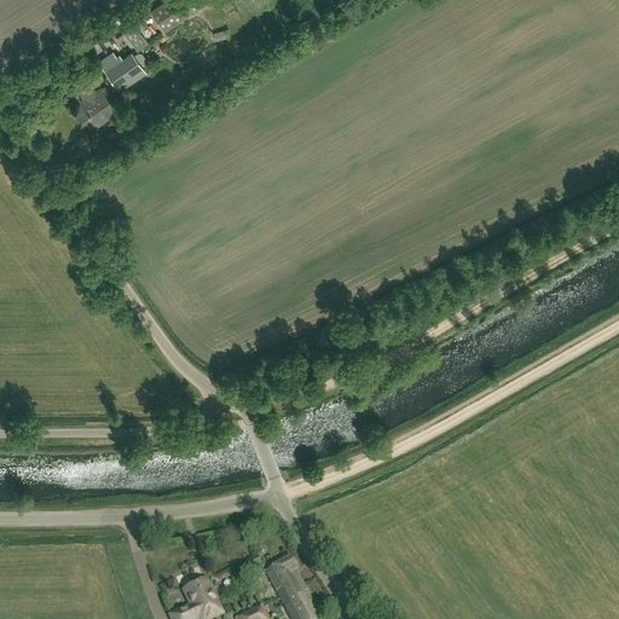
[(163,0),(152,9),(166,29),(208,3),(206,0),(163,0)]
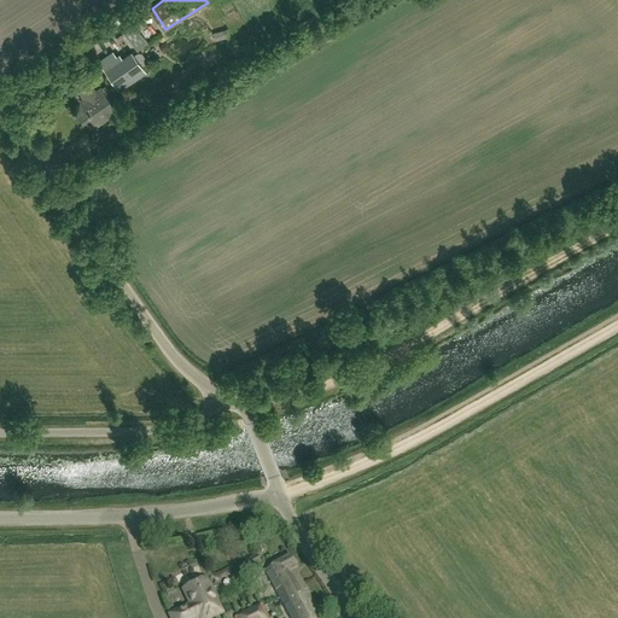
[(141,21),(151,12),(145,6),(135,16),(141,21)]
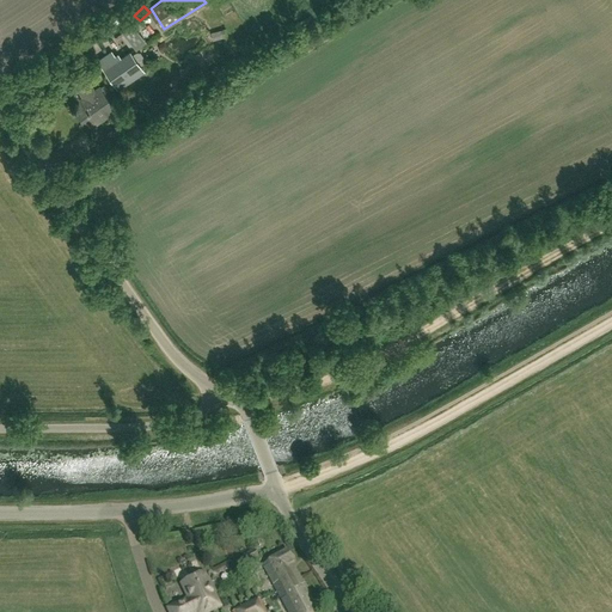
[(136,48),(146,42),(135,24),(126,30),(136,48)]
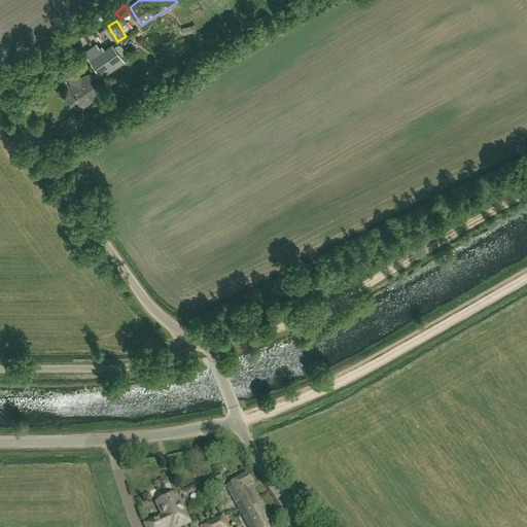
[(99,46),(96,42),(83,50),(88,57),(91,61),(90,61),(102,78),(124,63),(119,57),(125,54),(125,50),(125,49),(120,44),(118,43),(117,43),(112,46),(111,45),(105,50),(101,45),(99,46)]
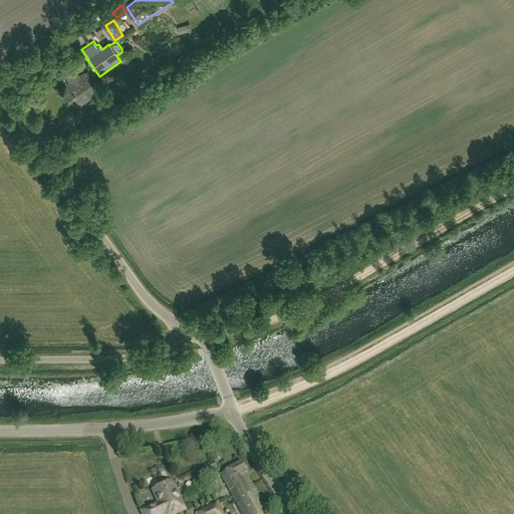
[(79,77),(74,69),(65,75),(70,82),(66,85),(67,88),(62,91),(72,106),(80,101),(79,99),(82,96),(85,100),(96,92),(86,78),(90,76),(87,71),(83,73),(79,77)]
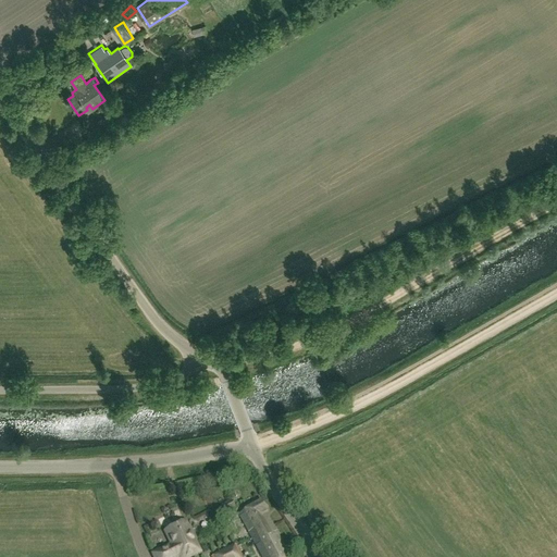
[(120,123),(130,116),(119,100),(108,106),(120,123)]
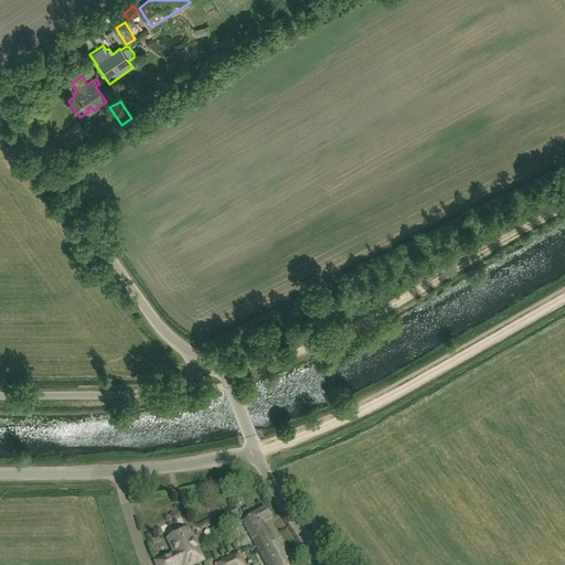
[(227,521),(238,516),(235,508),(224,513),(227,521)]
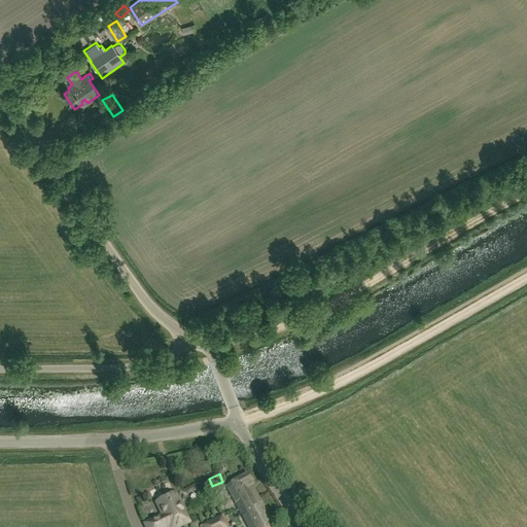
[(247,526),(274,526),(251,485),(253,484),(248,475),(225,487),(247,526)]
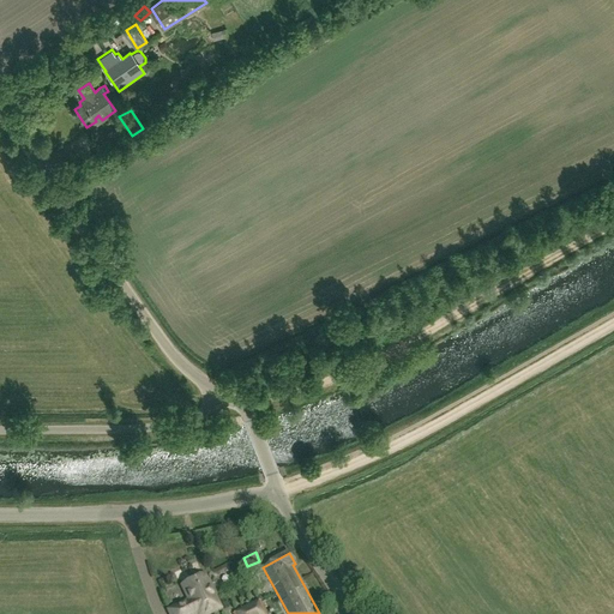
[(214,600),(211,595),(214,594),(204,576),(181,587),(188,601),(168,612),(169,613),(211,613),(221,609),(215,599),(214,600)]
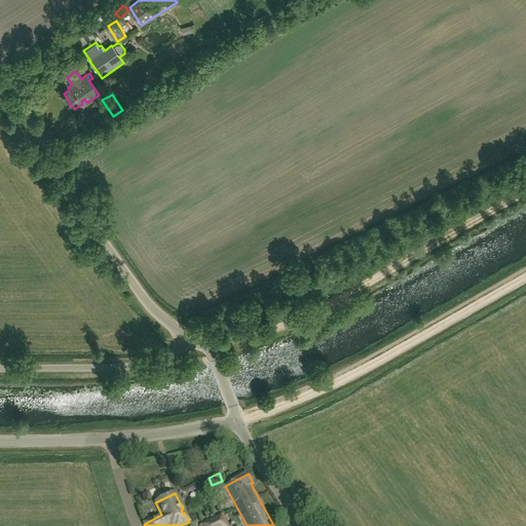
[(227,525),(222,516),(201,525),(227,525)]
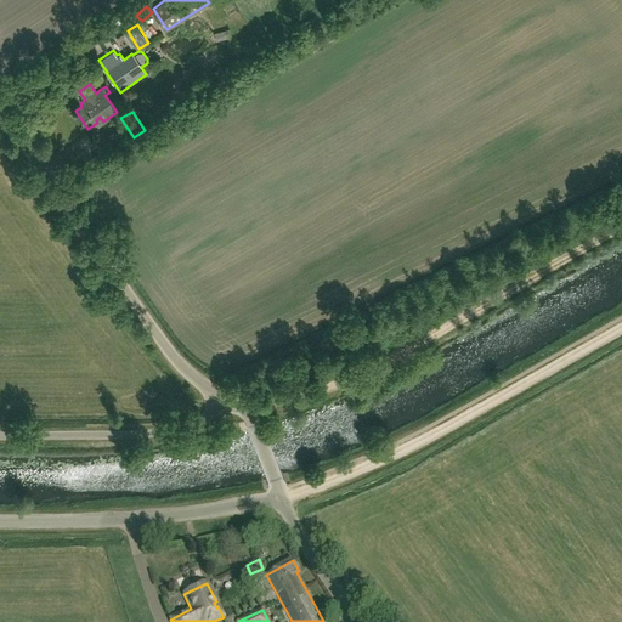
All buildings are outlined.
